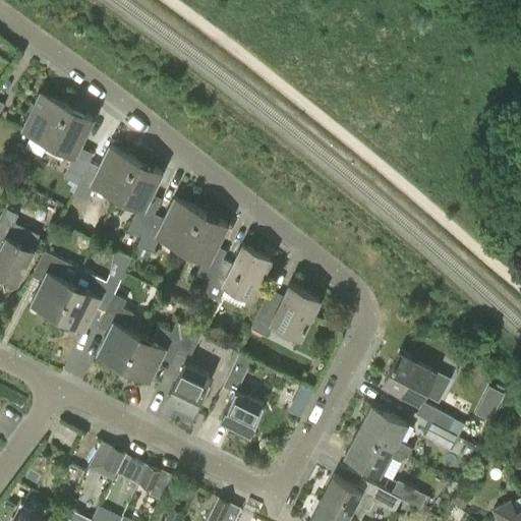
[(41,91),(22,126),(48,139),(66,103),(41,91)]
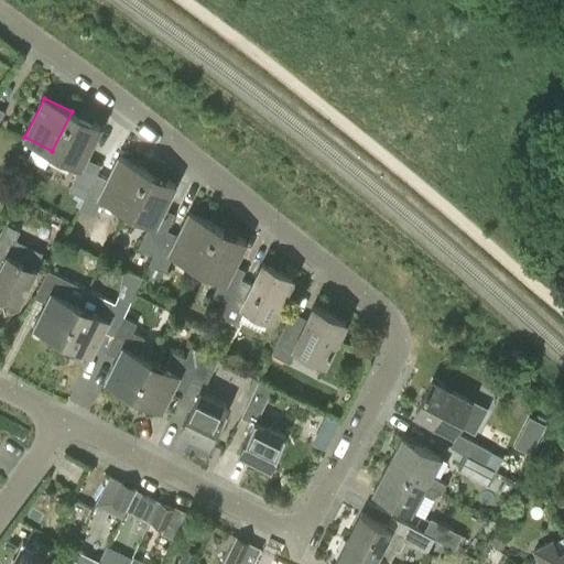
[(85,156),(100,126),(72,111),(52,151),(80,165),(68,190),(82,196),(77,207),(95,172),(94,172),(98,163),(85,156)]
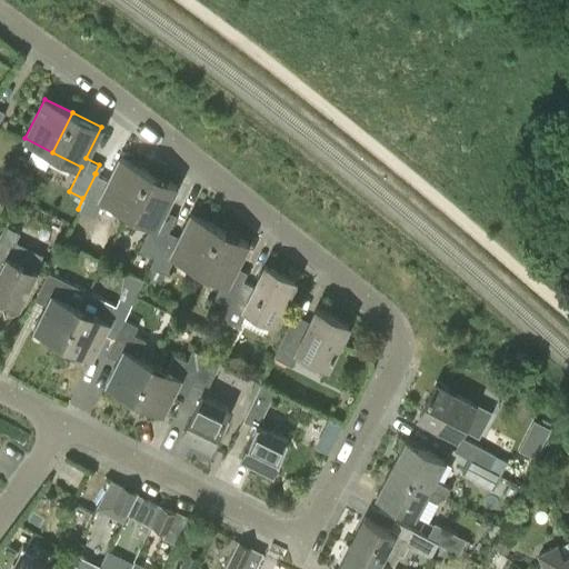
[(119,157),(108,180),(96,173),(78,209),(92,216),(101,198),(127,211),(147,171),(119,157)]
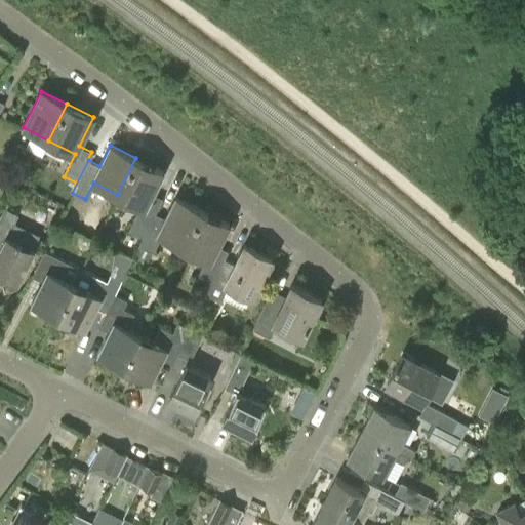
[(127,229),(140,235),(144,236),(155,213),(162,199),(149,192),(160,170),(135,158),(117,195),(138,205),(127,229)]
